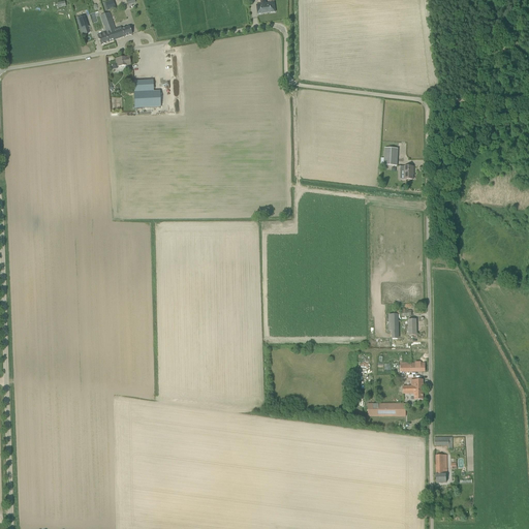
[(112,0),(102,3),(105,10),(116,7),(113,0),(112,0)]
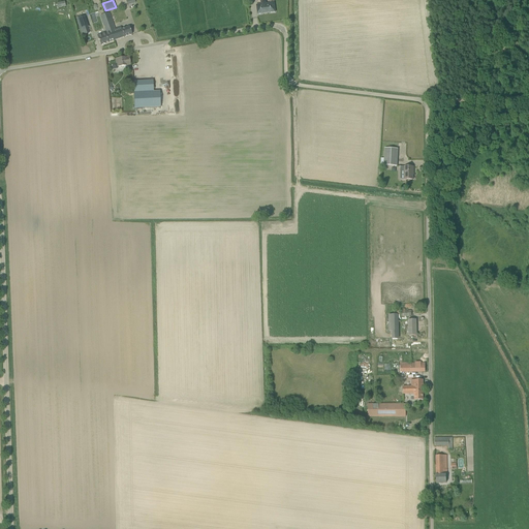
[(274,3),(272,3),(266,4),(266,0),(256,0),(257,1),(261,1),(261,5),(257,5),(258,14),(262,14),(262,13),(270,12),(270,13),(275,12),(274,3)]
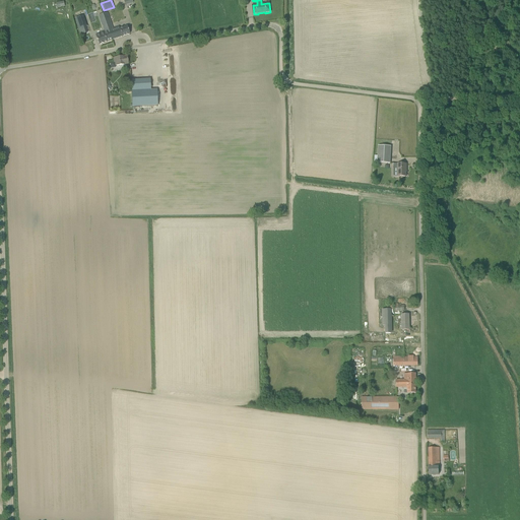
[(112,40),(109,30),(107,24),(104,14),(100,15),(105,33),(95,36),(100,45),(107,42),(112,40)]
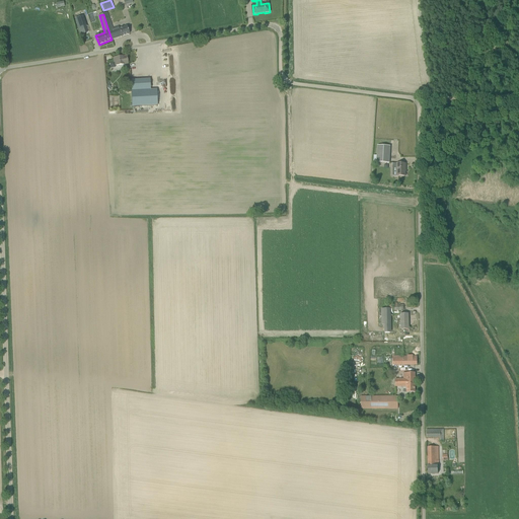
[(87,26),(83,16),(75,18),(80,35),(85,33),(83,27),(87,26)]
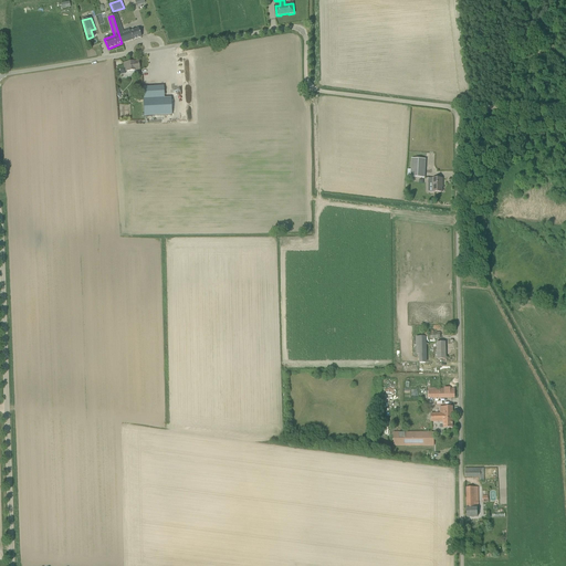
[(129,30),(118,33),(122,43),(133,40),(142,38),(138,29),(130,32),(129,30)]
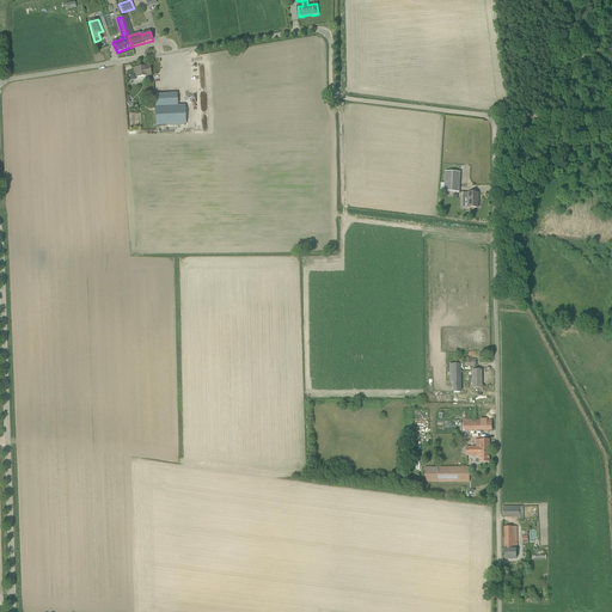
[(151,75),(150,66),(134,68),(134,73),(136,73),(136,78),(146,77),(151,75)]
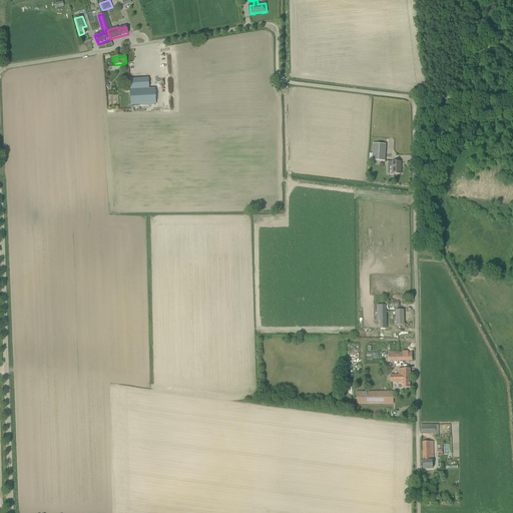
[(148,77),(129,78),(130,105),(155,104),(155,89),(149,89),(148,77)]
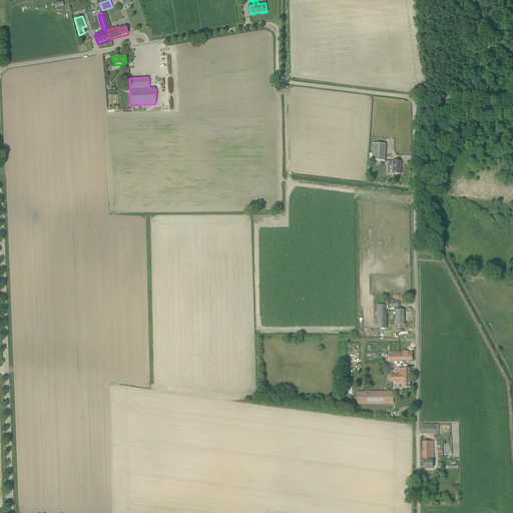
[(386,144),(374,143),(373,160),(385,161),(386,144)]
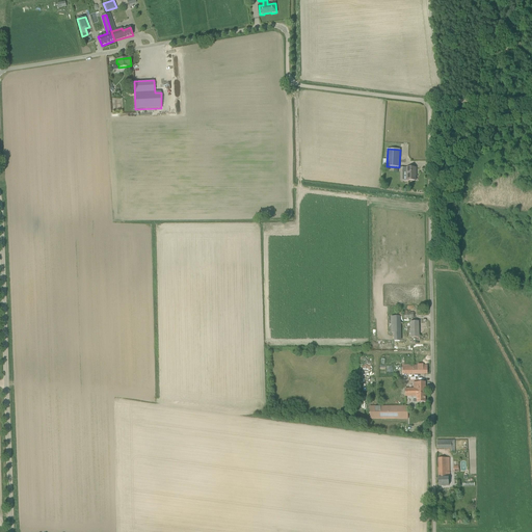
[(416,174),(416,167),(407,167),(407,181),(416,181),(416,174)]
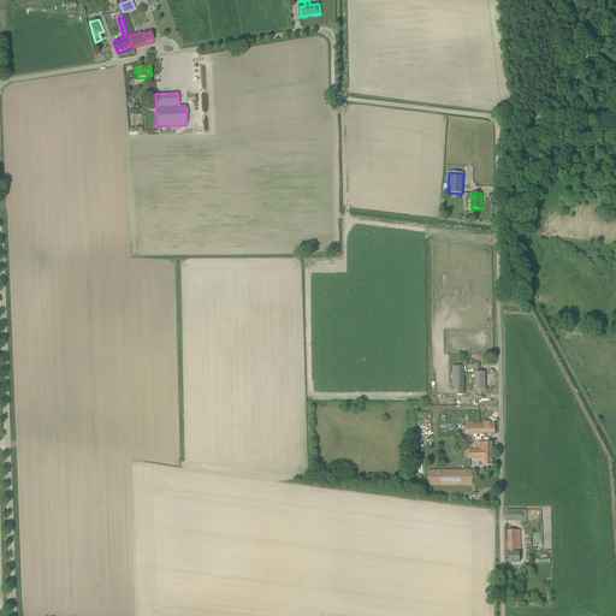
[(463,395),(463,386),(457,386),(457,395),(456,395),(456,403),(469,403),(469,395),(463,395)]
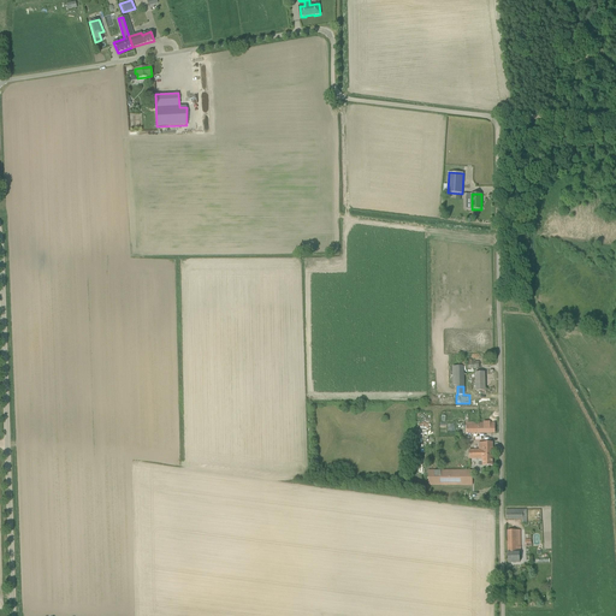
[(466,433),(495,433),(495,422),(466,424),(466,433)]
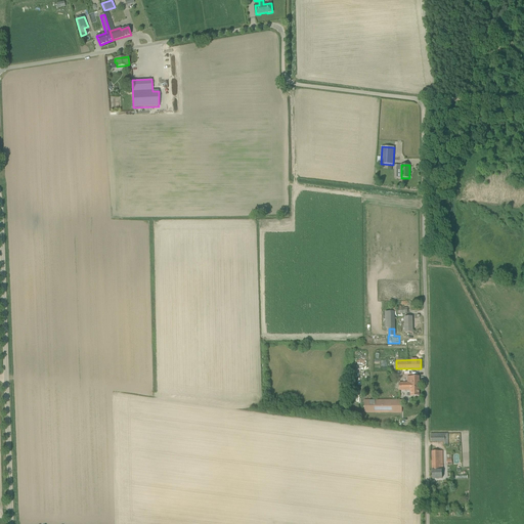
[(410,396),(419,396),(419,377),(407,377),(407,383),(399,383),(399,390),(410,390),(410,396)]
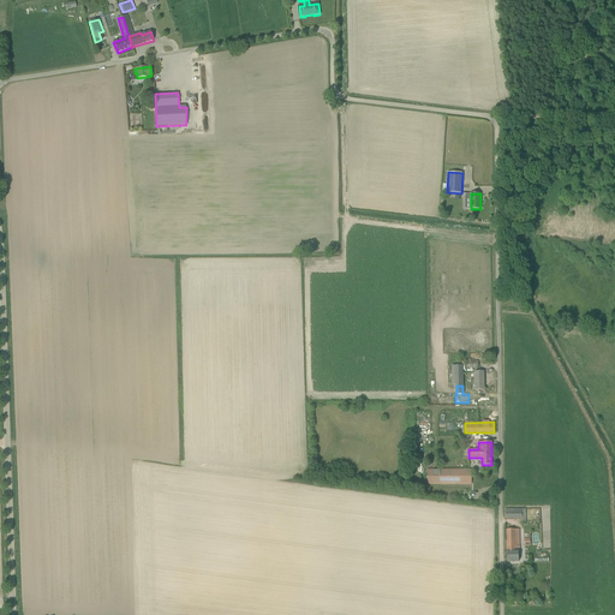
[(428,470),(428,484),(472,484),(472,471),(428,470)]
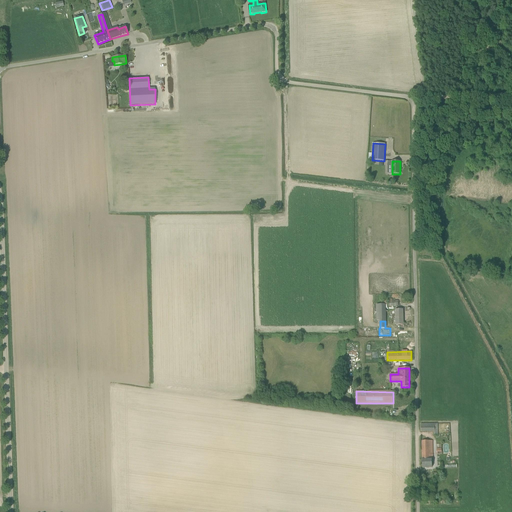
[(433,441),(422,441),(422,468),(432,467),(432,459),(433,459),(433,441)]
